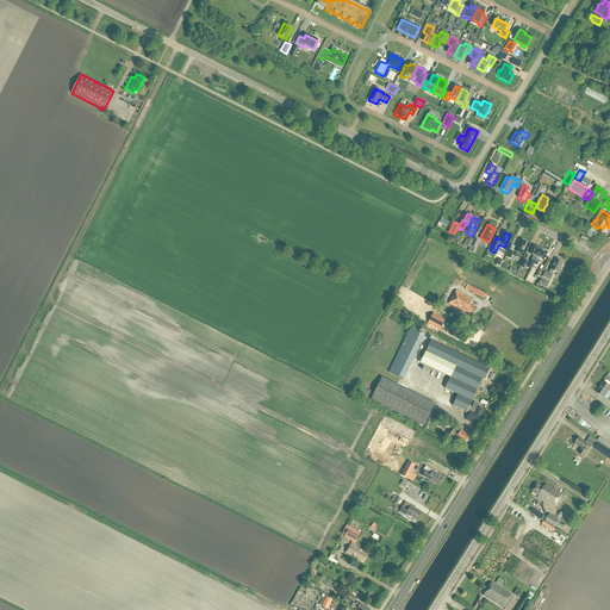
[(522,250),(527,243),(521,240),(516,248),(515,247),(514,251),(522,255),(523,251),(522,250)]
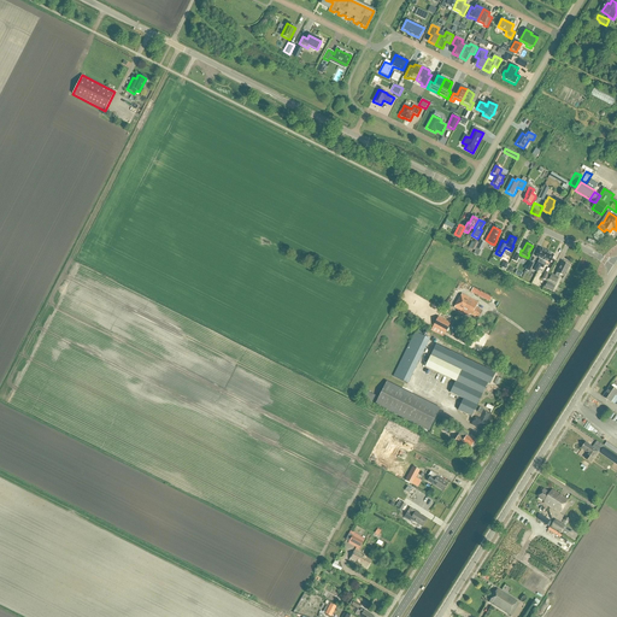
[(542,260),(547,252),(544,251),(544,250),(541,250),(540,250),(536,257),(539,259),(536,265),(540,266),(541,263),(542,260)]
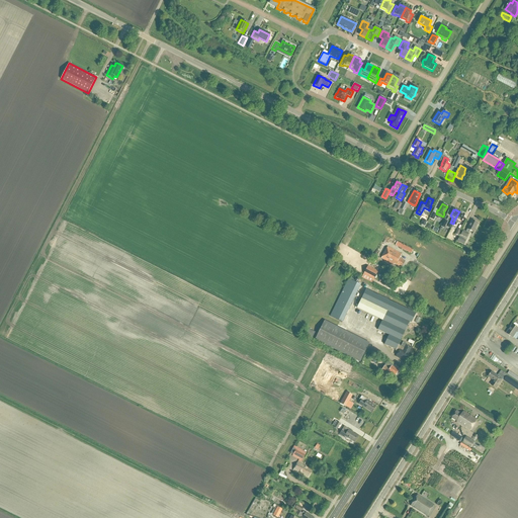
[(454,221),(453,224),(452,228),(454,229),(458,221),(461,222),(464,214),(463,214),(463,213),(462,212),(461,213),(459,211),(455,219),(454,221)]
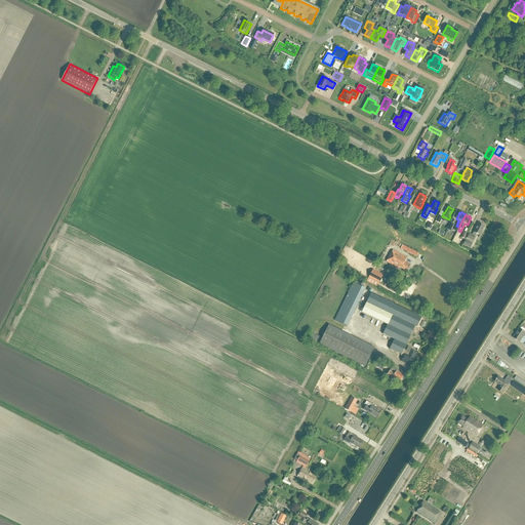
[(480,236),(484,227),(478,224),(474,233),(472,235),(469,234),(467,238),(473,241),(475,237),(476,234),(480,236)]
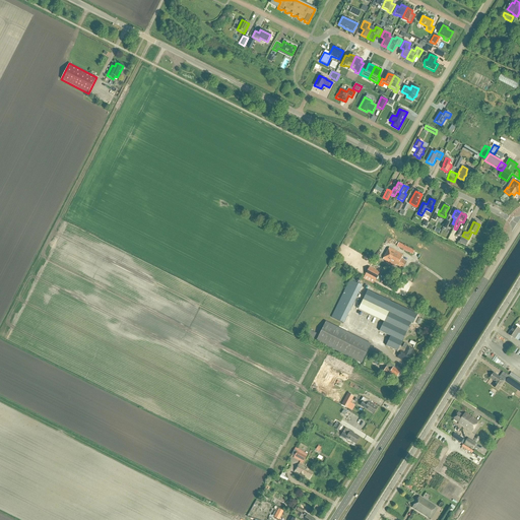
[(414,251),(398,243),(396,246),(412,255),(414,251)]
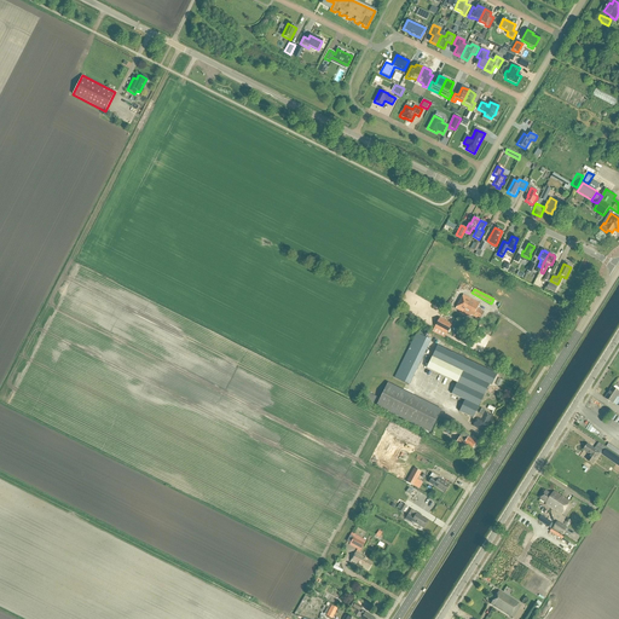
[(479,320),(484,312),(478,308),(480,305),(464,295),(456,310),(470,318),(472,316),(479,320)]
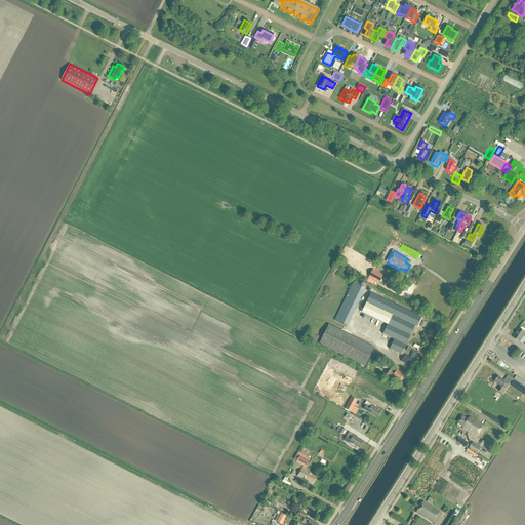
[(372,270),(368,278),(378,283),(382,276),(372,270)]
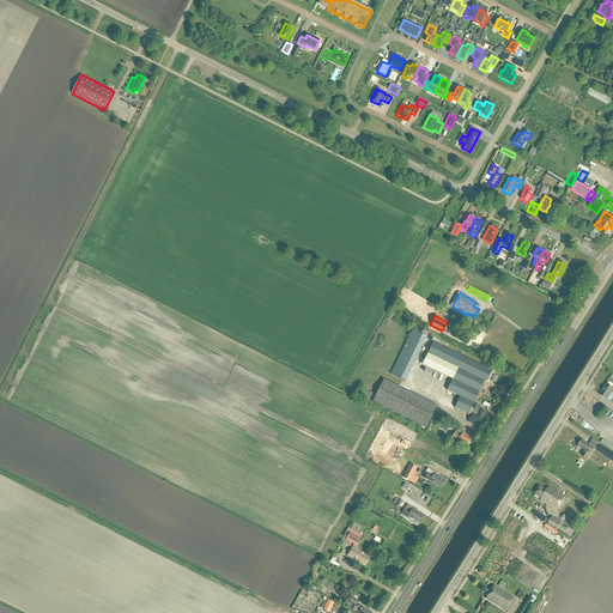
[(405,382),(426,338),(412,331),(390,375),(405,382)]
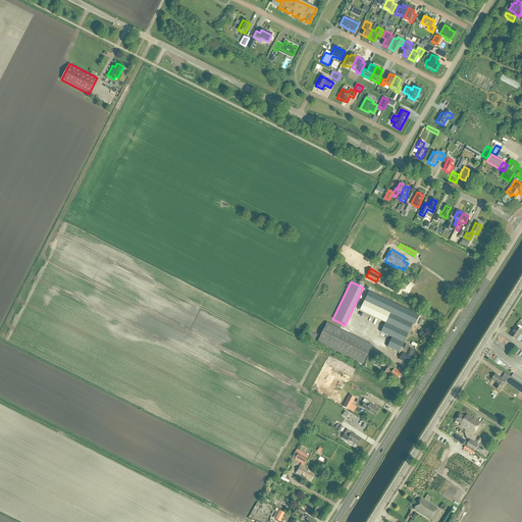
[(392,337),(404,344),(413,324),(414,325),(419,316),(369,292),(359,311),(384,323),(380,332),(392,337)]
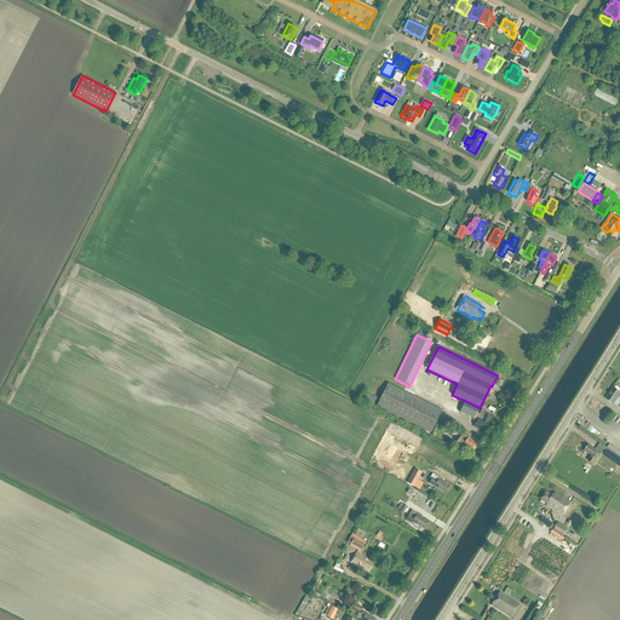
[(365,401),(377,407),(431,434),(442,411),(388,384),(380,400),(369,394),(365,401)]
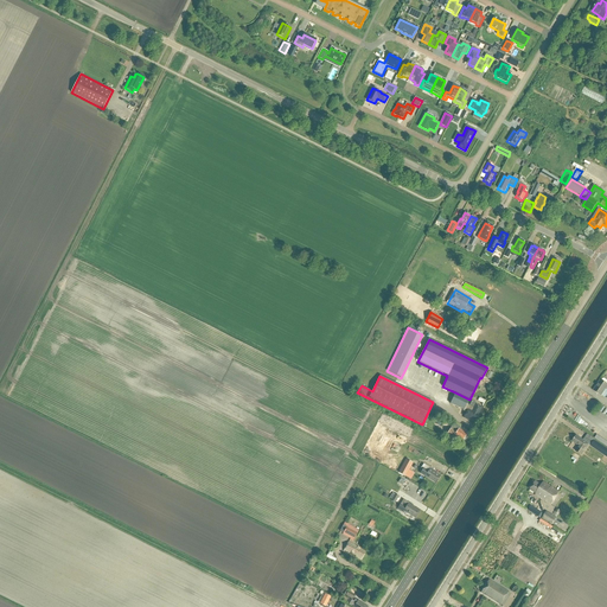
[(606,379),(605,378),(602,379),(601,381),(600,381),(594,390),(601,395),(606,385),(606,379)]
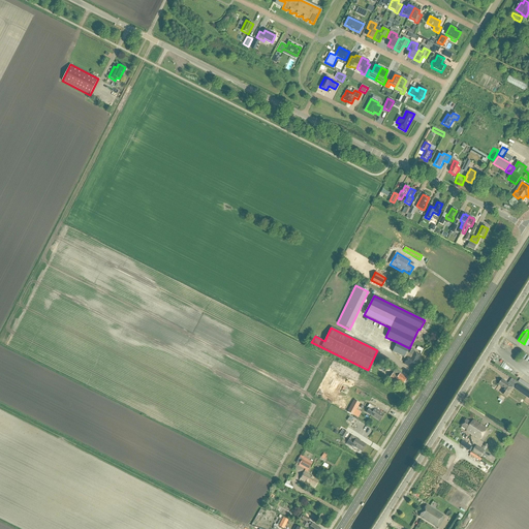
[(407,352),(409,348),(397,342),(392,352),(407,359),(404,365),(408,367),(409,367),(414,369),(418,362),(417,361),(421,355),(415,352),(416,351),(412,349),(410,353),(407,352)]
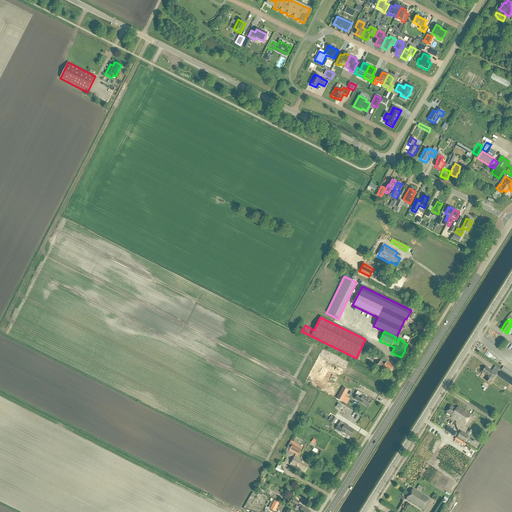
[(485,356),(482,359),(494,368),(496,364),(485,356)]
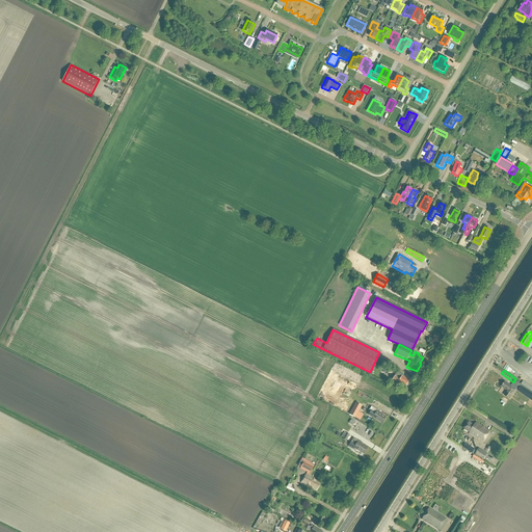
[(408,382),(408,381),(409,380),(402,376),(403,375),(398,371),(391,381),(397,386),(398,382),(399,382),(399,383),(400,384),(401,383),(405,387),(407,383),(408,382)]
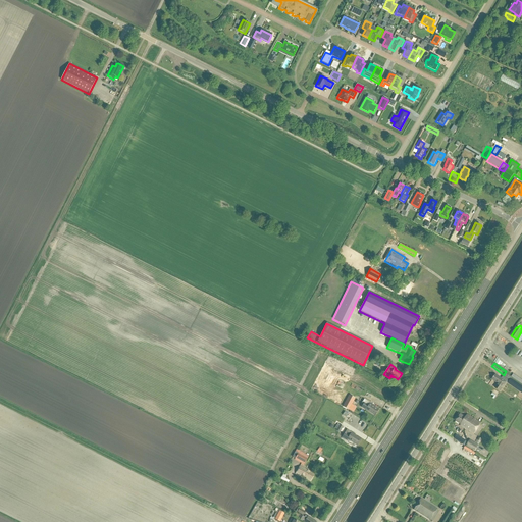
[(521,385),(512,379),(512,378),(506,373),(503,376),(502,378),(496,374),(492,380),(498,383),(494,388),(500,392),(507,382),(509,383),(509,382),(521,390),(521,385)]
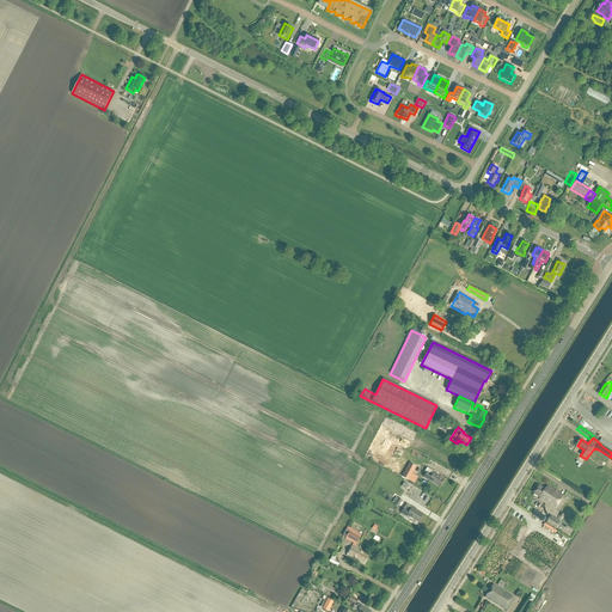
[(416,467),(409,464),(402,477),(409,482),(412,475),(416,467)]
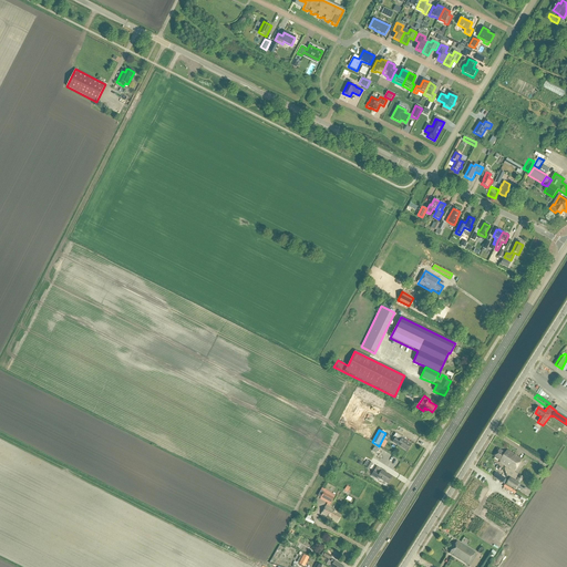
[(401,440),(395,437),(392,443),(398,446),(406,452),(411,444),(408,442),(402,437),(401,440)]
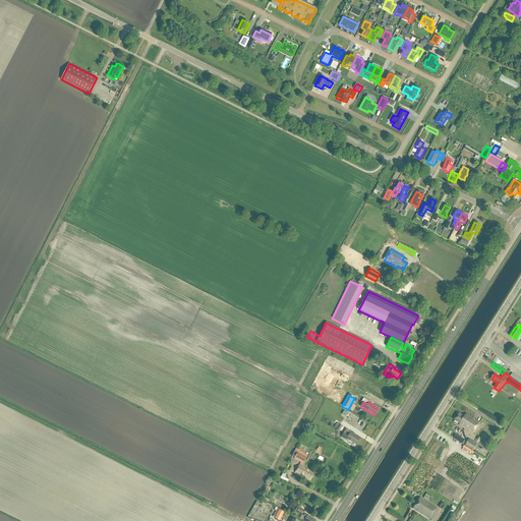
[(465,416),(459,413),(455,420),(460,424),(459,425),(473,435),(480,422),(466,413),(465,416)]
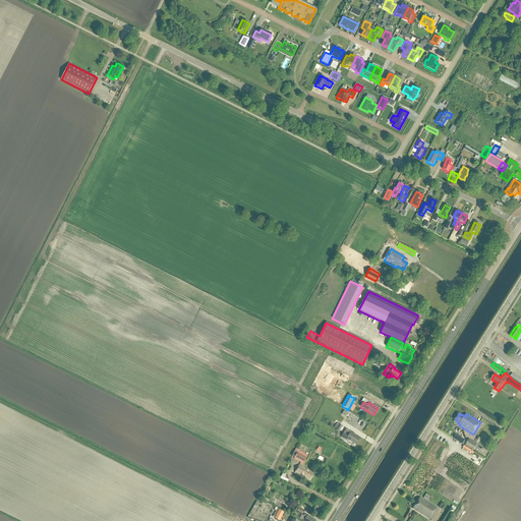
[(339,431),(342,425),(337,422),(334,428),(339,431)]
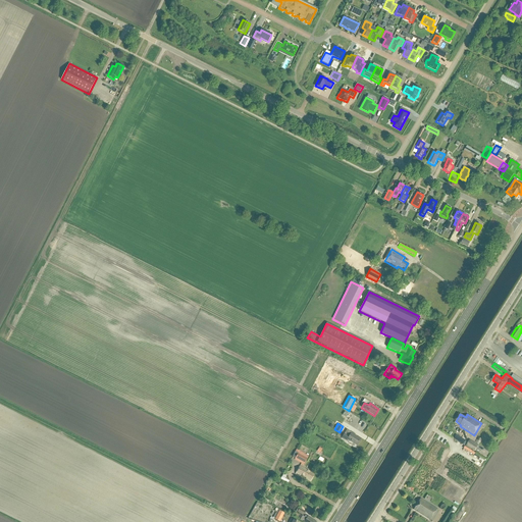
[(361,439),(355,435),(355,434),(352,432),(349,436),(345,433),(342,438),(347,441),(348,439),(357,446),(361,439)]
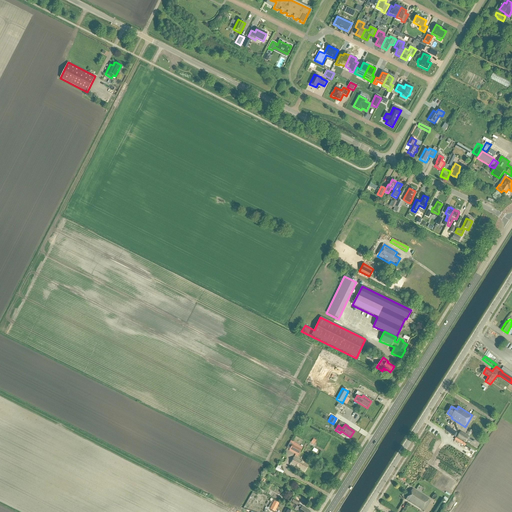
[(447,426),(445,430),(455,436),(457,432),(447,426)]
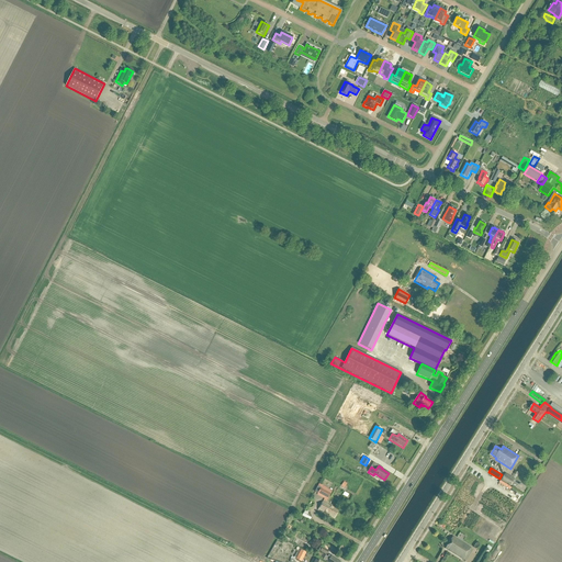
[(512,485),(516,479),(506,473),(502,480),(512,485)]
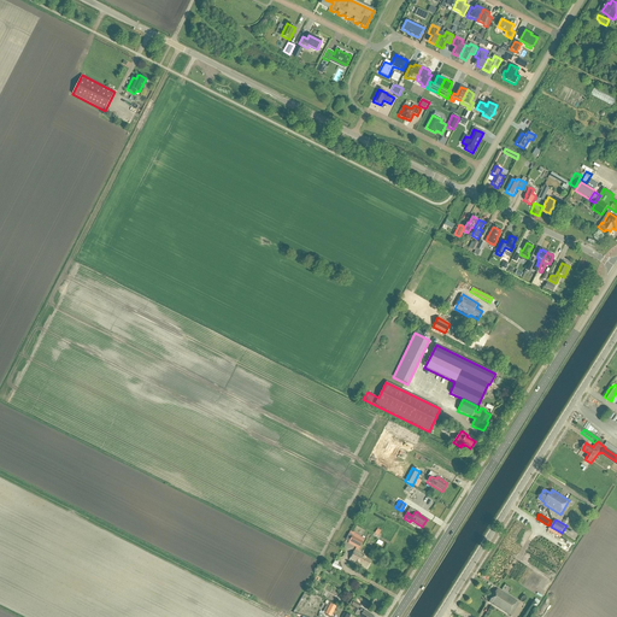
[(553,538),(554,534),(545,527),(542,530),(553,538)]
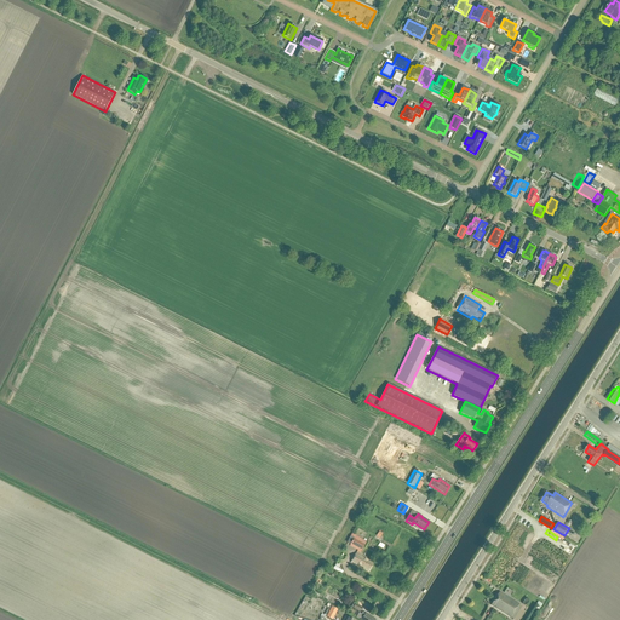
[(362,550),(367,541),(356,535),(351,544),(362,550)]
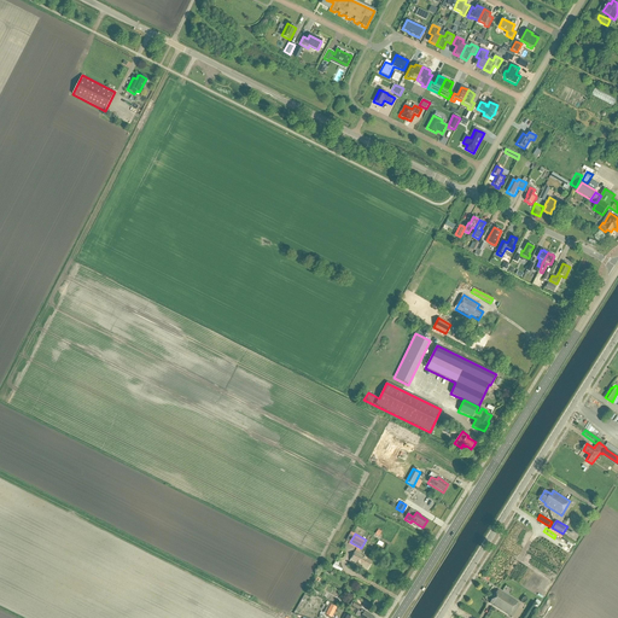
[(368,570),(372,561),(355,552),(349,561),(357,565),(359,564),(362,566),(362,567),(368,570)]
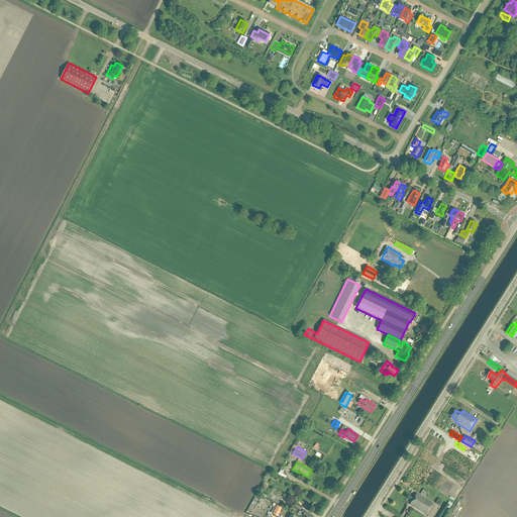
[(427,516),(435,505),(417,494),(410,505),(427,516)]
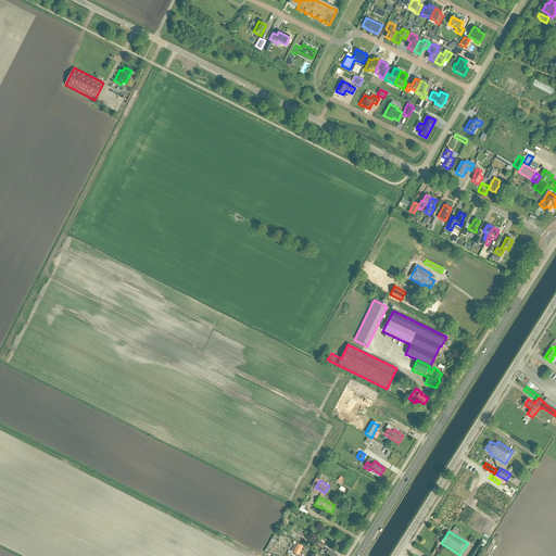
[(298,544),(292,554),(297,555),(301,546),(298,544)]
